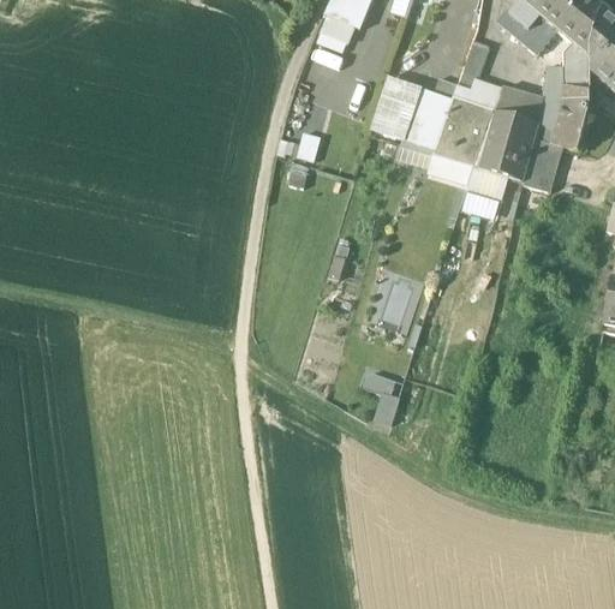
[(329,0),(323,15),(327,17),(352,28),(360,31),(371,0),(329,0)]
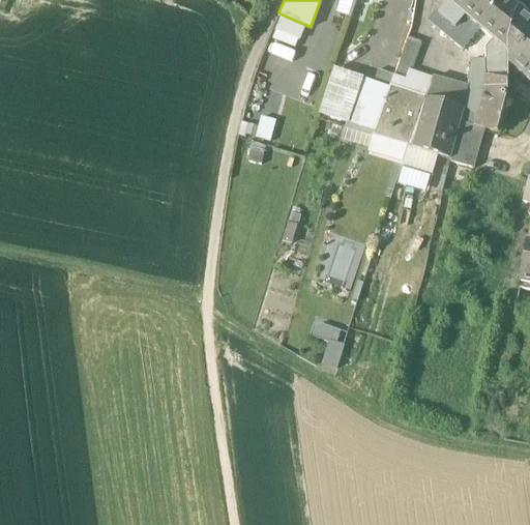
[(465,13),(449,0),(447,0),(440,9),(436,7),(428,18),(447,34),(465,13)]
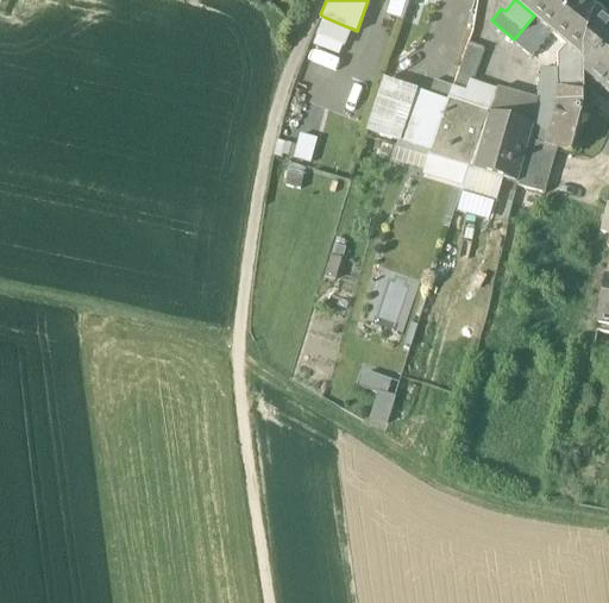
[(516,0),(534,16),(534,14),(528,10),(535,0),(516,0)]
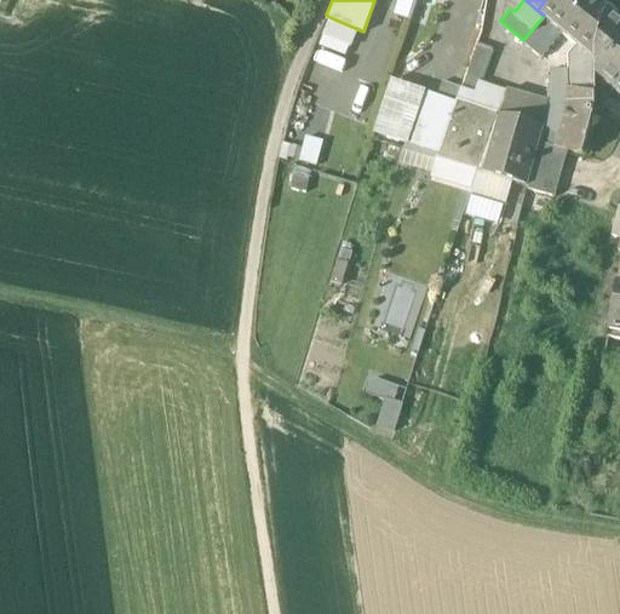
[(545,0),(538,10),(544,15),(544,16),(562,30),(575,41),(592,55),(592,50),(601,15),(602,12),(607,6),(600,0),(545,0)]
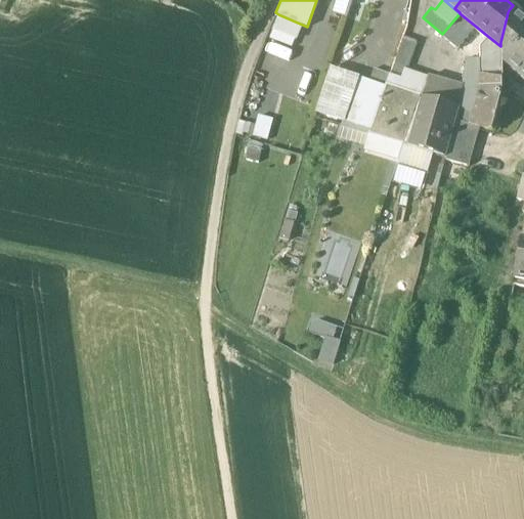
[(523,13),(513,5),(509,10),(508,12),(500,42),(500,46),(500,59),(523,78),(523,13)]
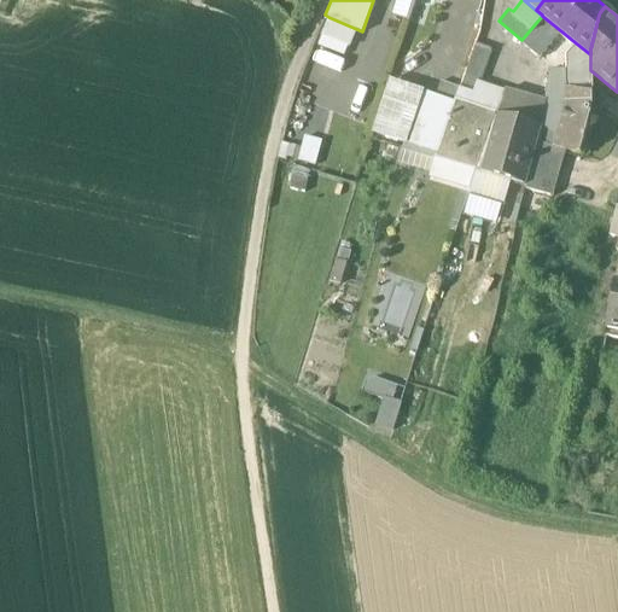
[(542,16),(522,40),(538,53),(560,30),(542,16)]
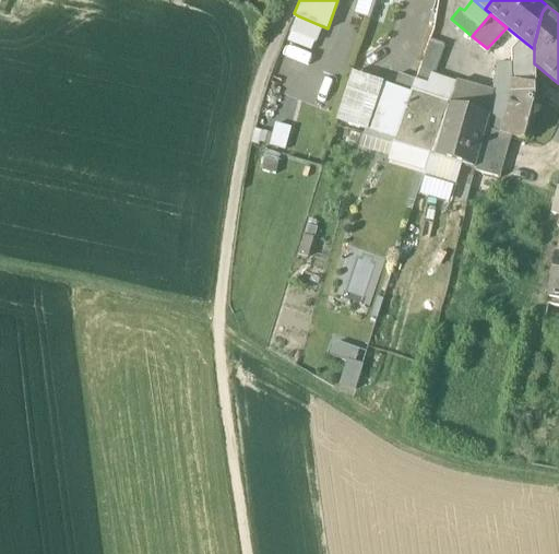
[(320,25),(297,15),(287,38),(311,48),(320,25)]
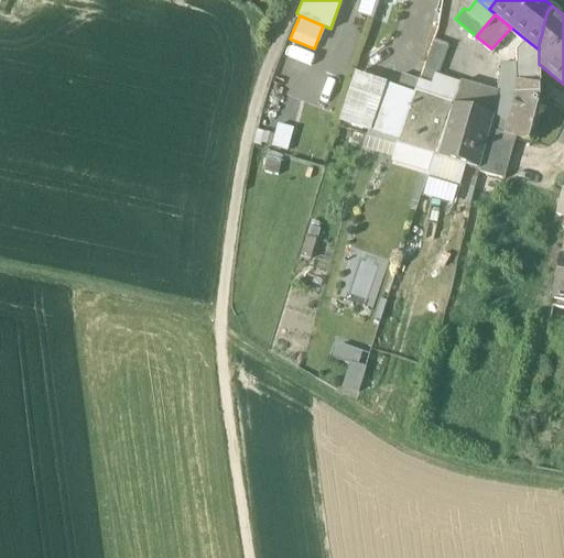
[(448,42),(433,36),(419,78),(434,83),(448,42)]
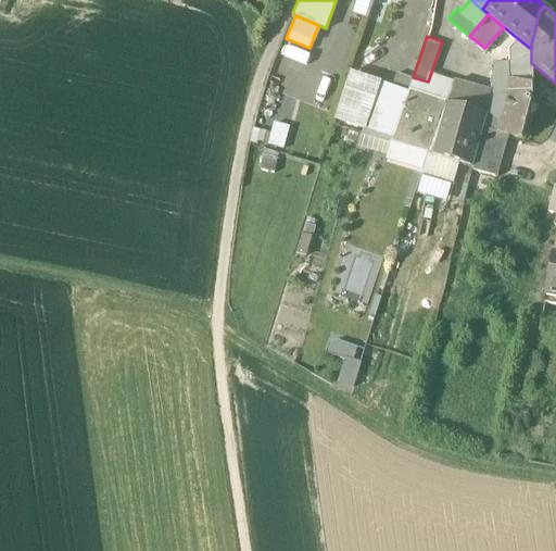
[(516,37),(507,47),(508,62),(496,62),(488,111),(504,116),(500,129),(509,132),(520,135),(532,94),(531,63),(531,49),(516,37)]
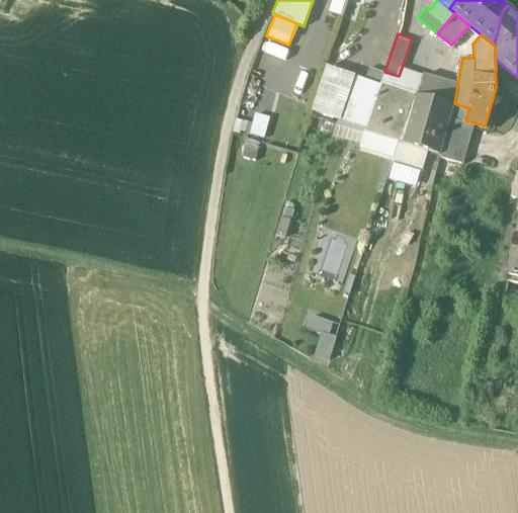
[(380,84),(327,64),(312,108),(365,126),(380,84)]
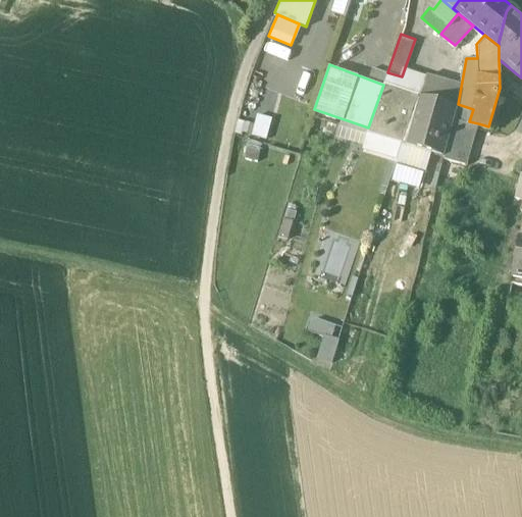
[(418,92),(384,81),(383,85),(368,127),(367,131),(366,132),(367,132),(401,142),(411,110),(418,92)]
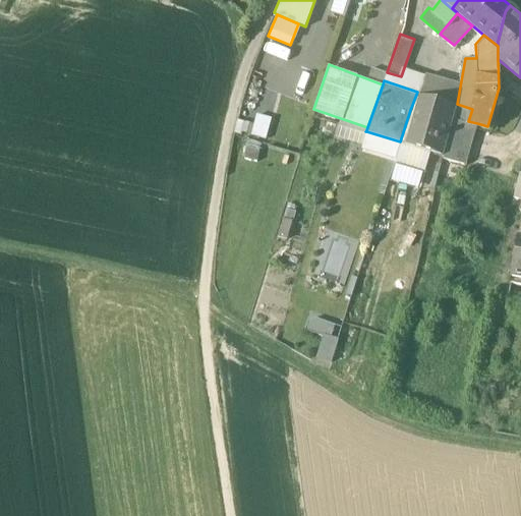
[(444,101),(417,94),(411,110),(401,139),(444,153),(445,147),(432,142),(444,101)]
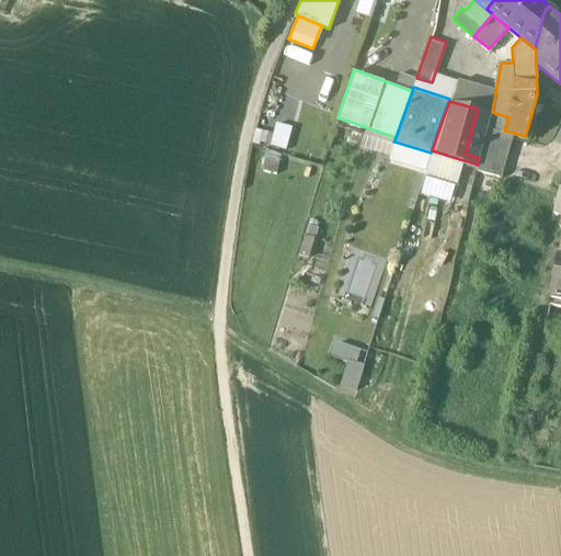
[(478,109),(466,154),(479,158),(488,125),(489,125),(504,131),(508,117),(492,112),(478,109)]
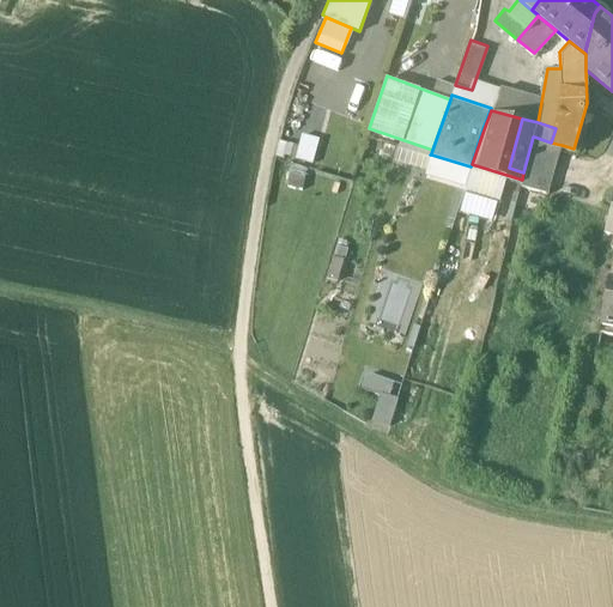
[(291,156),(309,159),(315,134),(297,131),(291,156)]
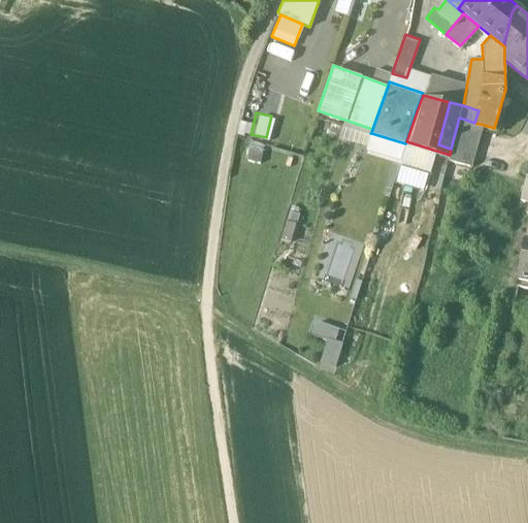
[(474,123),(460,118),(449,158),(472,165),(484,125),(474,123)]
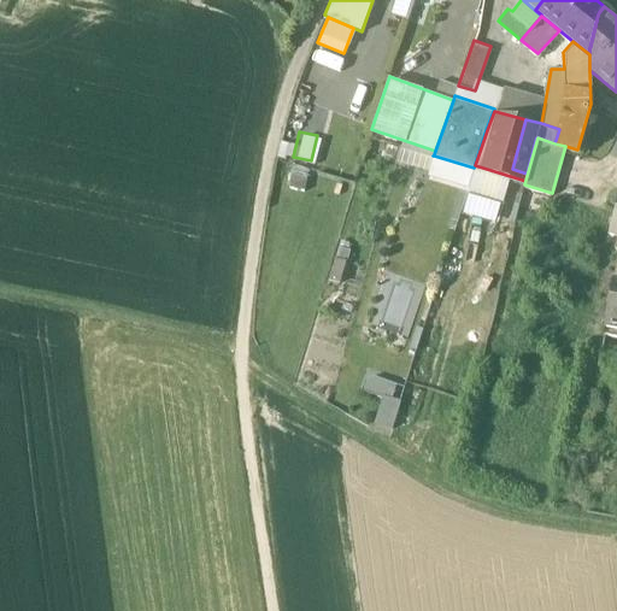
[(434,154),(399,145),(397,156),(432,165),(434,156),(433,156),(434,154)]
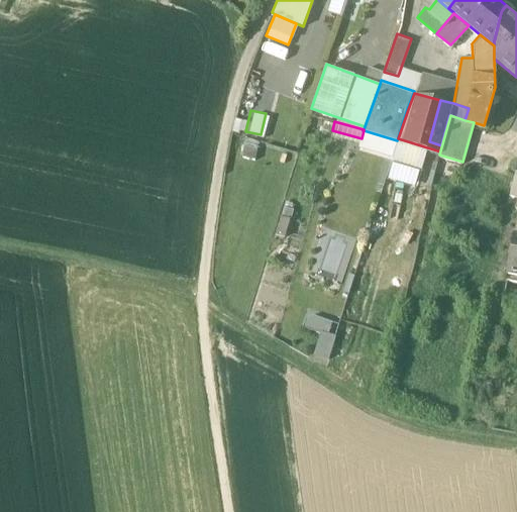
[(516,236),(514,236),(513,236),(508,273),(516,274),(516,236)]
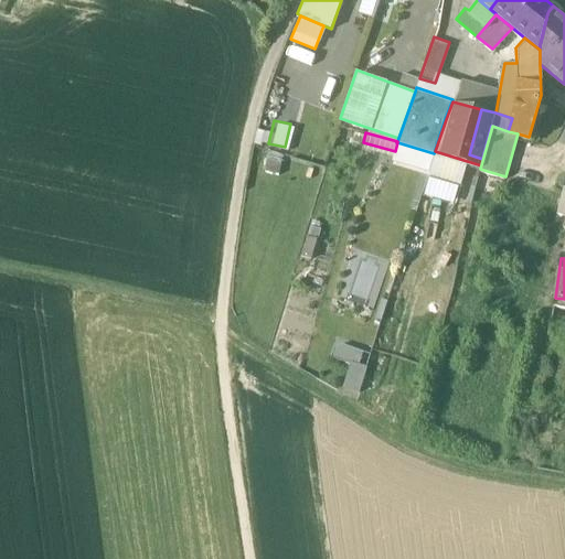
[(362,362),(365,350),(330,340),(327,353),(362,362)]
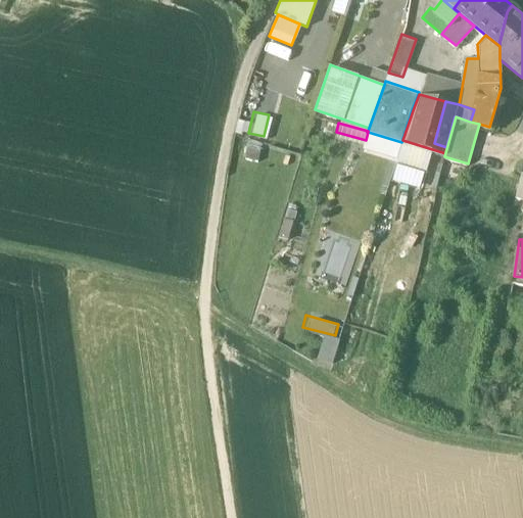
[(327,362),(335,338),(319,332),(310,355),(327,362)]
